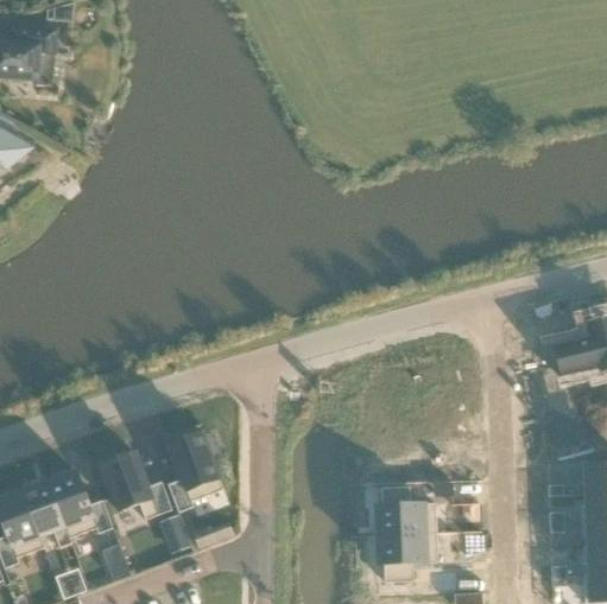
[(45,18),(71,20),(73,1),(46,10),(45,18)]
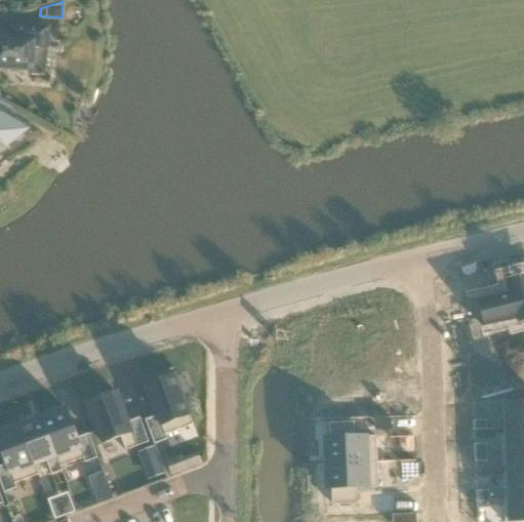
[(48,25),(19,23),(5,21),(4,35),(0,35),(0,66),(30,68),(30,72),(44,74),(48,25)]
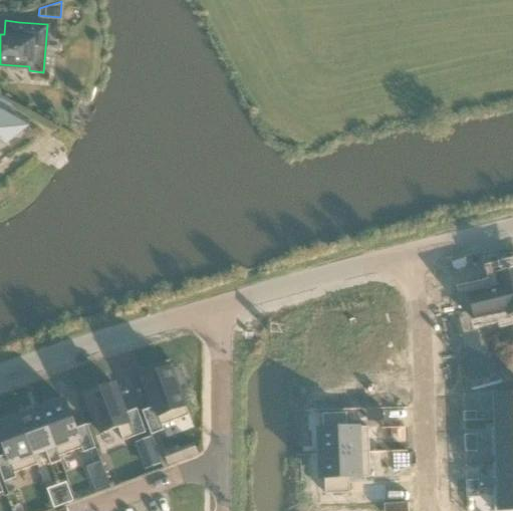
[(28,128),(0,111),(0,138),(4,140),(22,125),(27,129),(28,128)]
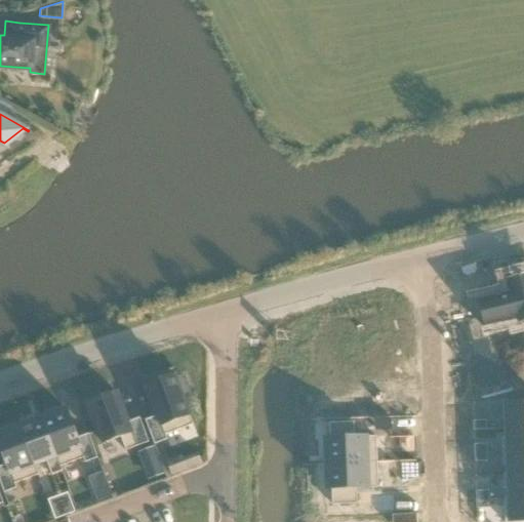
[(508,289),(476,296),(482,324),(514,317),(516,322),(523,319),(523,271),(505,275),(508,289)]
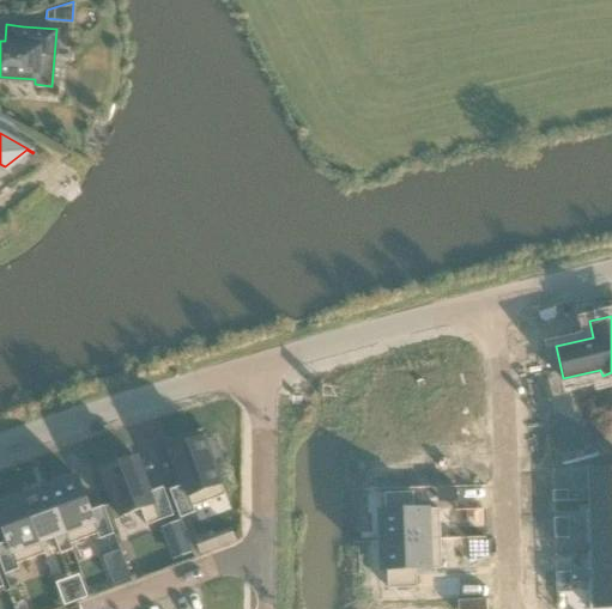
[(434,377),(413,383),(424,422),(474,409),(472,402),(476,402),(470,378),(466,379),(458,345),(428,352),(434,377)]
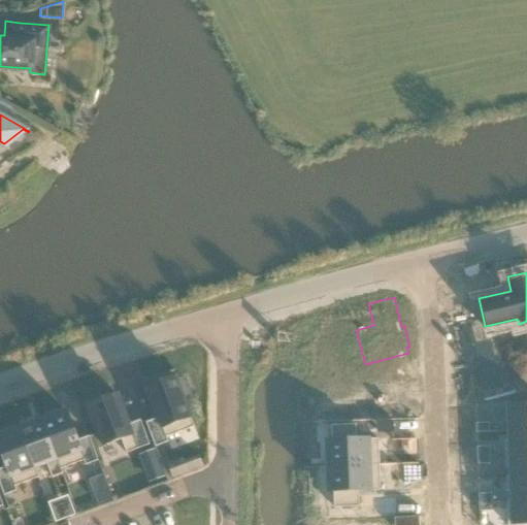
[(495,361),(479,365),(485,389),(500,386),(495,361)]
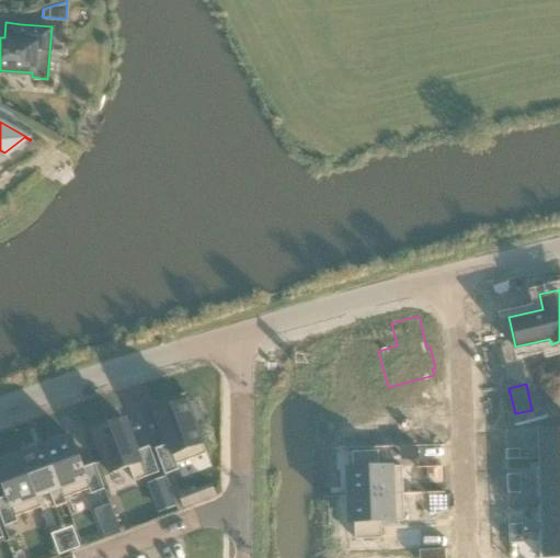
[(164,443),(155,446),(163,473),(178,467),(176,462),(206,452),(203,443),(193,418),(201,416),(195,400),(187,403),(186,399),(156,410),(167,442),(164,443)]
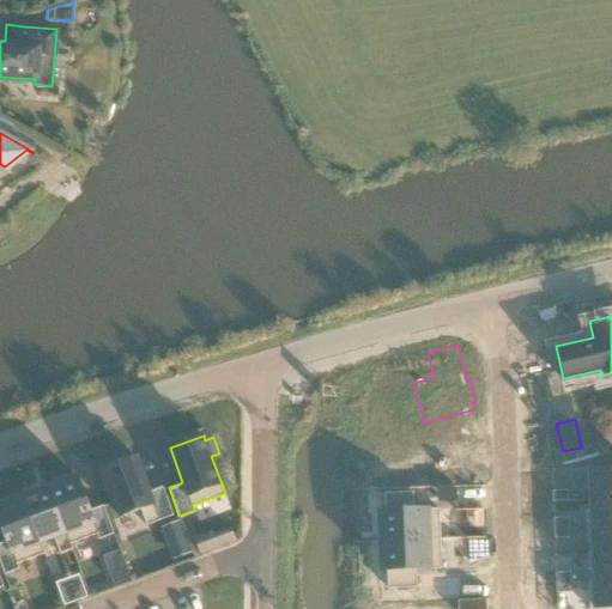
[(134,456),(102,468),(108,482),(119,515),(128,511),(140,506),(140,509),(146,523),(173,513),(162,485),(151,489),(149,489),(135,455),(134,456)]
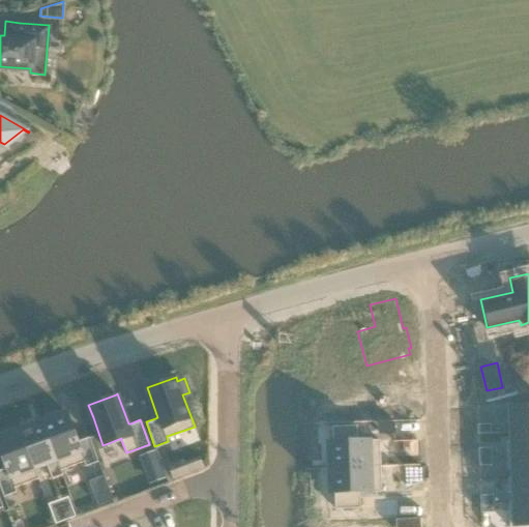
[(528,404),(510,405),(510,430),(528,429),(528,404)]
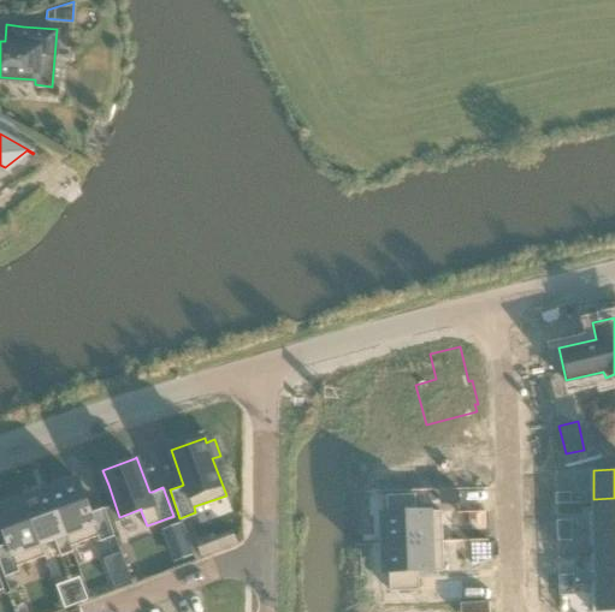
[(76,476),(48,487),(71,550),(72,550),(71,544),(96,534),(99,540),(113,534),(104,505),(90,510),(89,511),(76,476)]
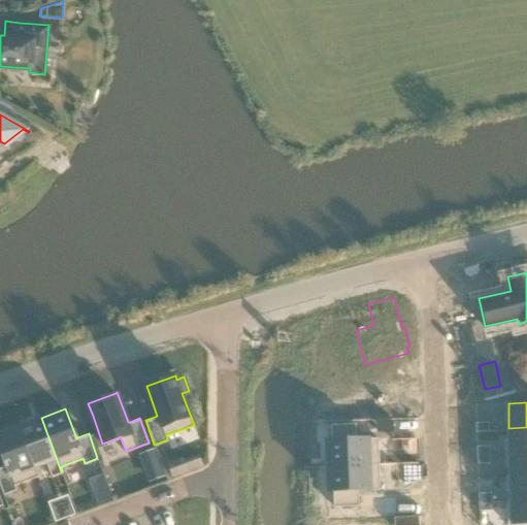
[(41,418),(20,426),(37,476),(38,474),(36,467),(35,465),(45,461),(46,463),(51,476),(61,471),(41,418)]
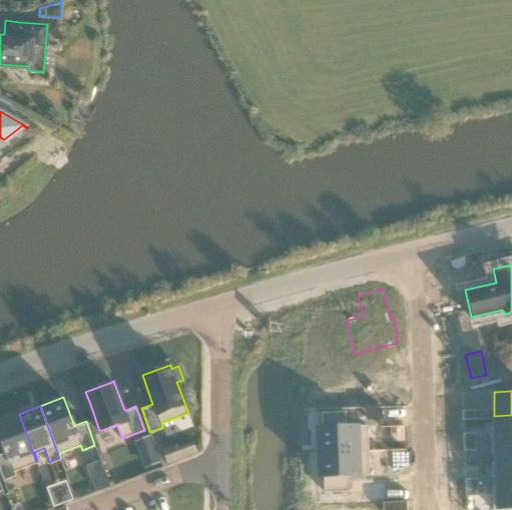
[(474,408),(462,409),(462,417),(474,417),(474,408)]
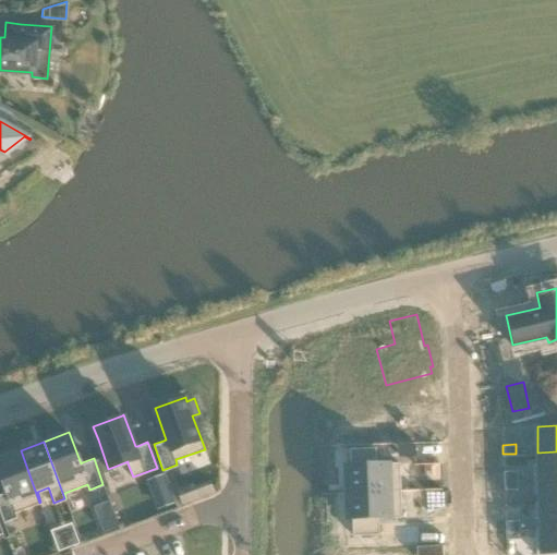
[(350,463),(344,463),(346,491),(400,489),(399,461),(376,462),(364,462),(364,455),(376,455),(375,446),(349,447),(350,463)]
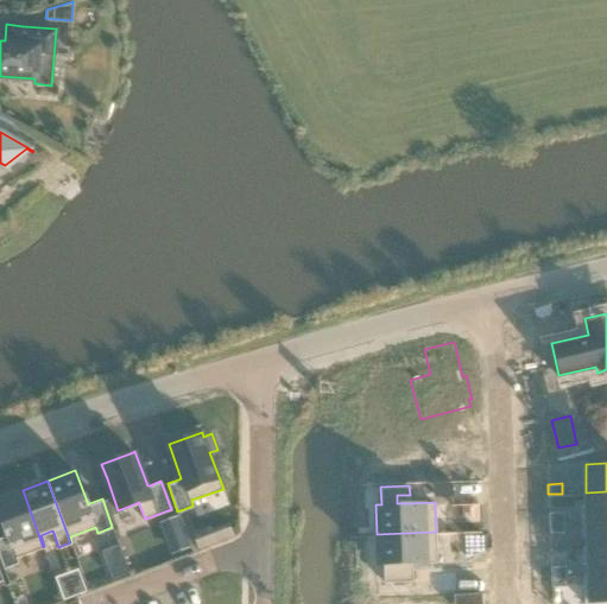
[(6,535),(0,536),(0,558),(4,567),(18,561),(17,557),(43,547),(23,490),(0,497),(0,515),(7,534),(6,535)]
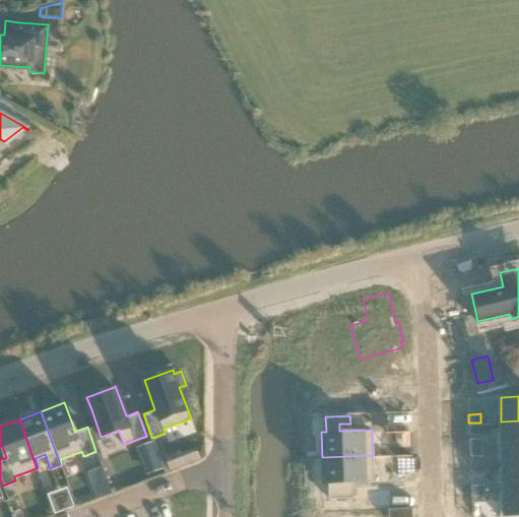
[(518,421),(501,422),(502,431),(497,431),(497,445),(518,443),(518,421)]
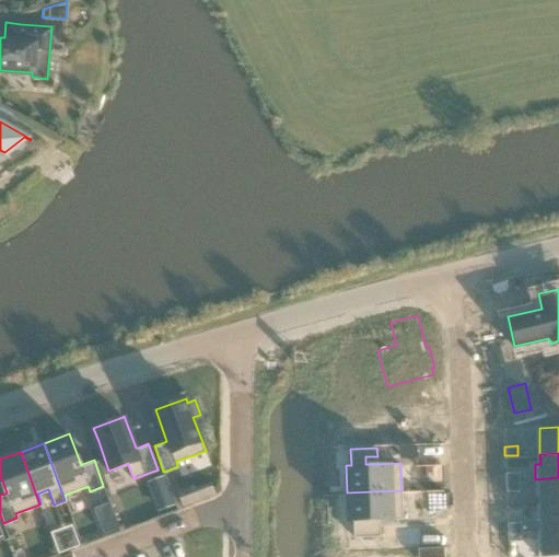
[(519,471),(504,472),(505,480),(519,480),(519,471)]
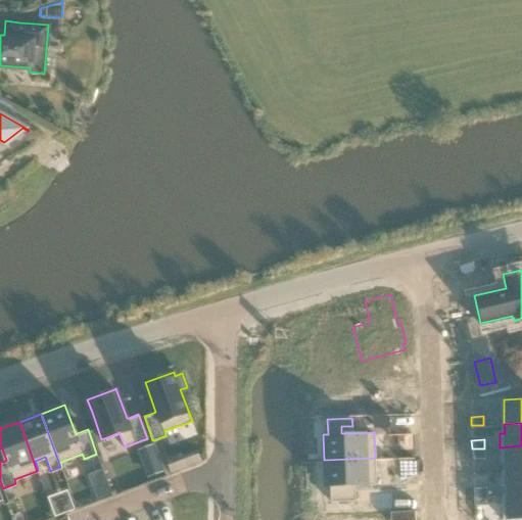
[(152,443),(140,447),(150,474),(162,469),(152,443)]
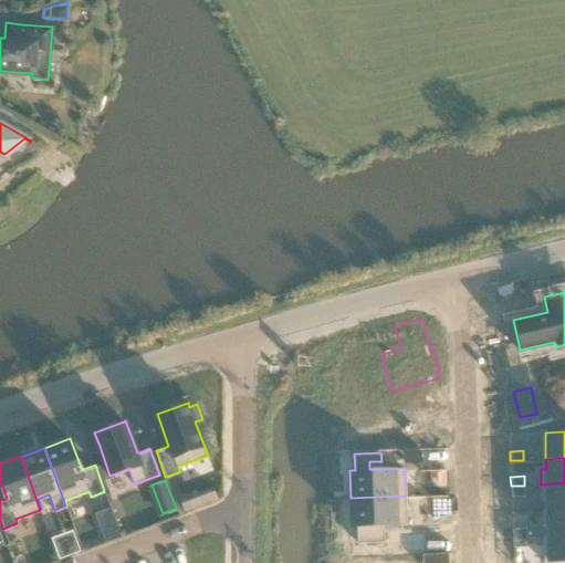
[(564,508),(564,482),(541,485),(542,499),(547,499),(547,508),(542,509),(542,510),(564,508)]
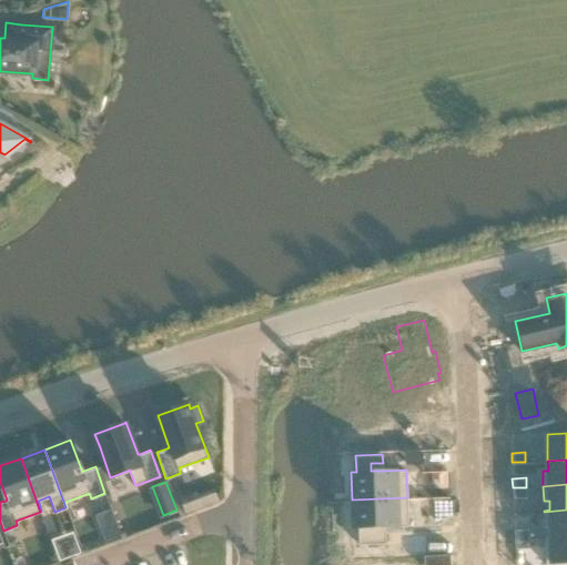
[(526,487),(513,487),(513,496),(527,496),(526,487)]
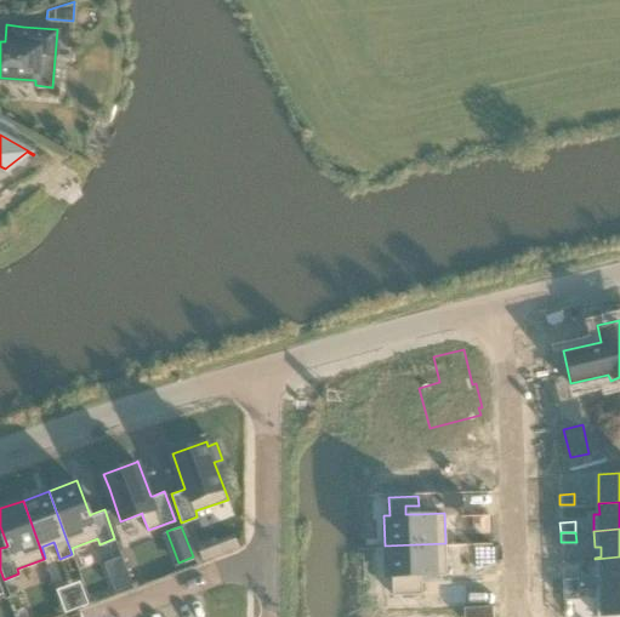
[(214,536),(195,542),(202,559),(220,553),(214,536)]
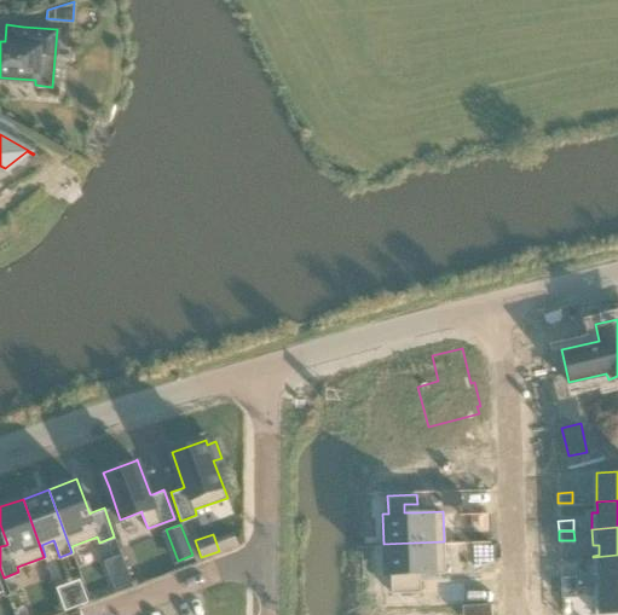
[(444,541),(383,544),(385,574),(391,573),(391,591),(420,590),(420,580),(406,581),(406,573),(420,573),(445,572),(444,541)]
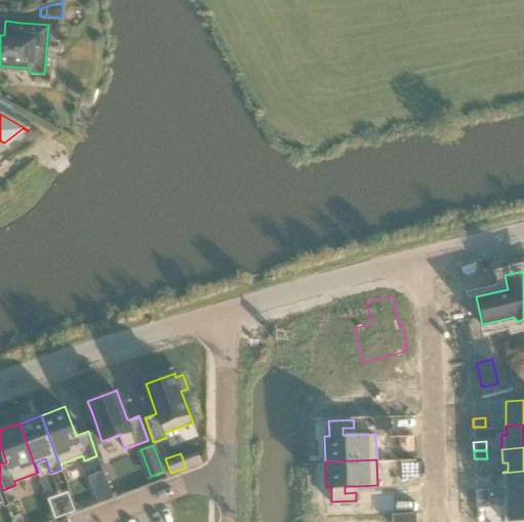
[(523,494),(523,471),(502,473),(504,486),(509,486),(509,494),(504,494),(504,495),(523,494)]
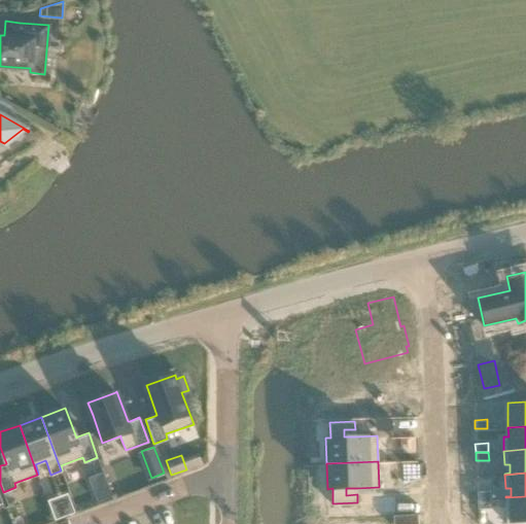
[(489,490),(477,491),(478,499),(490,498),(489,490)]
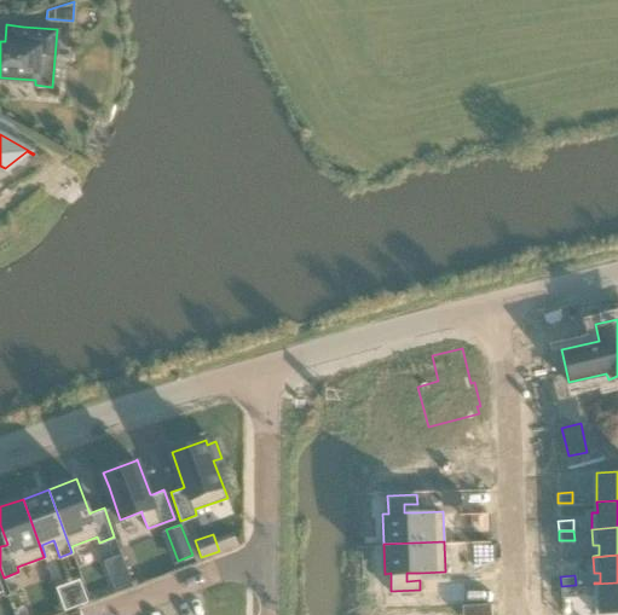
[(65,582),(56,586),(61,599),(70,596),(65,582)]
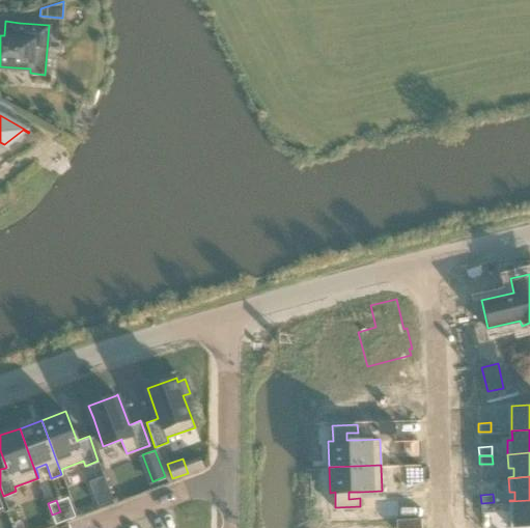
[(529,500),(509,501),(510,526),(529,525),(529,500)]
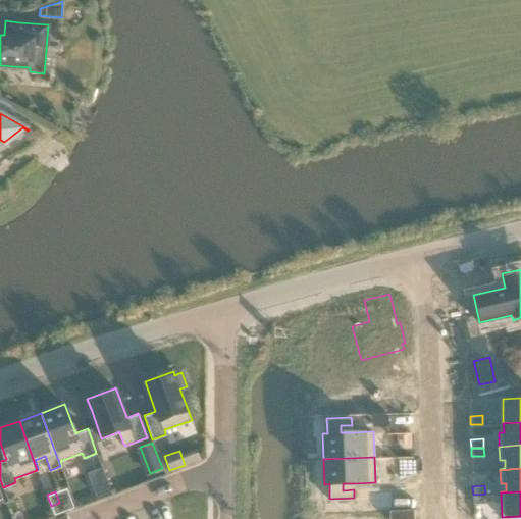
[(485,494),(473,495),(473,503),(485,502),(485,494)]
